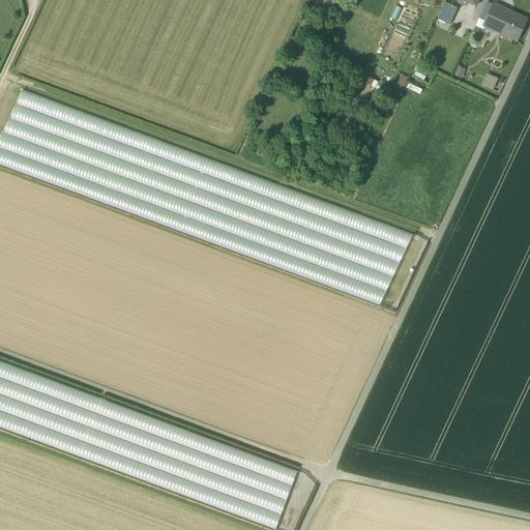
[(487,2),(478,19),(486,22),(493,5),(487,2)]
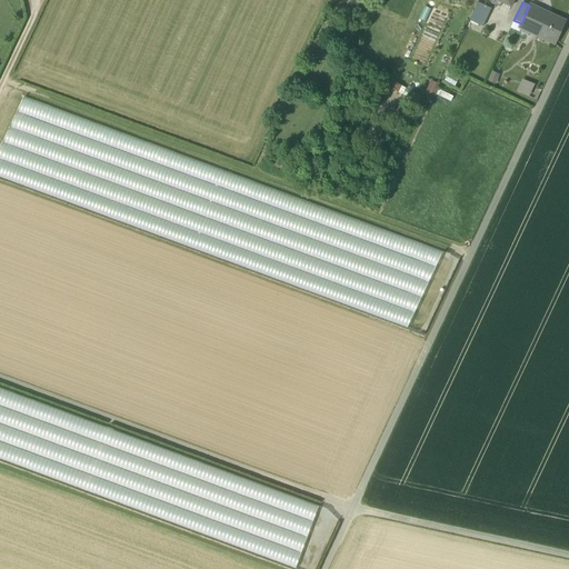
[(491,9),(478,3),(470,20),(482,27),(491,9)]
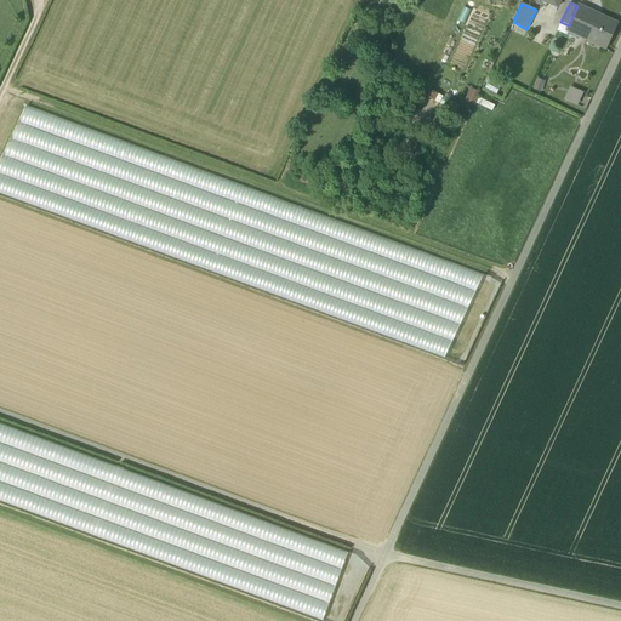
[(617,23),(579,5),(577,6),(569,26),(567,30),(577,35),(580,32),(607,45),(617,23)]
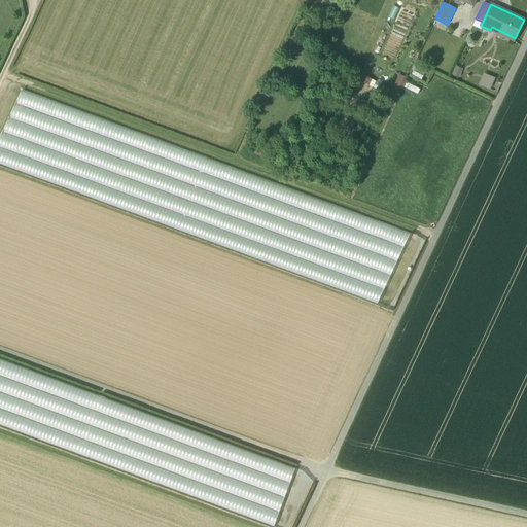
[(461,70),(455,67),(450,77),(457,80),(461,70)]
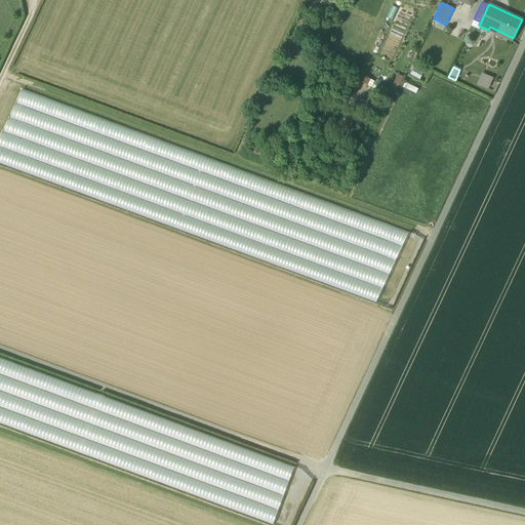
[(394,84),(403,87),(406,77),(397,74),(394,84)]
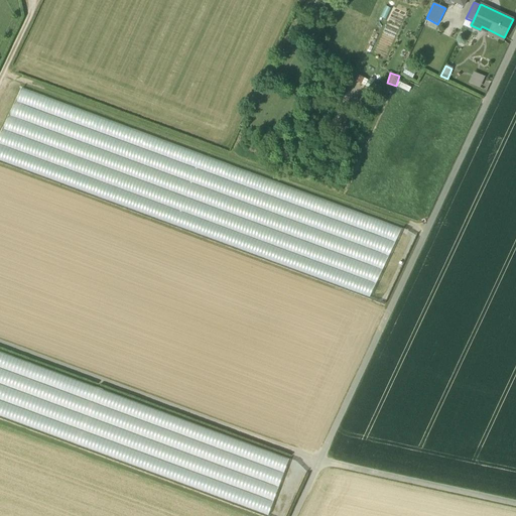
[(484,78),(473,74),(469,83),(480,88),(484,78)]
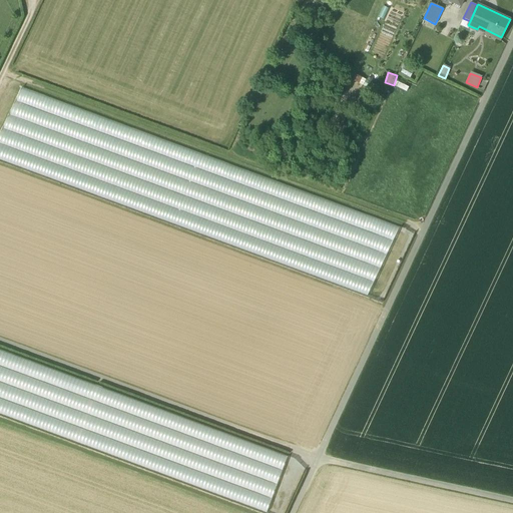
[(17,91),(0,141),(0,164),(375,292),(399,220),(17,91)]
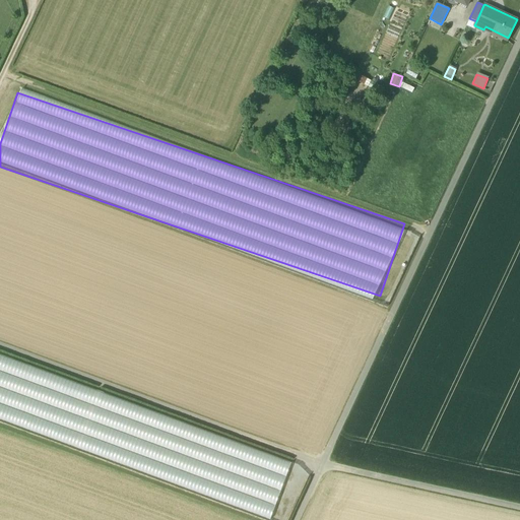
[(273,518),(295,456),(0,358),(0,415),(17,423),(18,418),(49,429),(48,433),(60,437),(60,439),(72,443),(71,444),(183,481),(183,482),(199,488),(207,491),(207,493),(213,495),(212,498),(273,518)]
